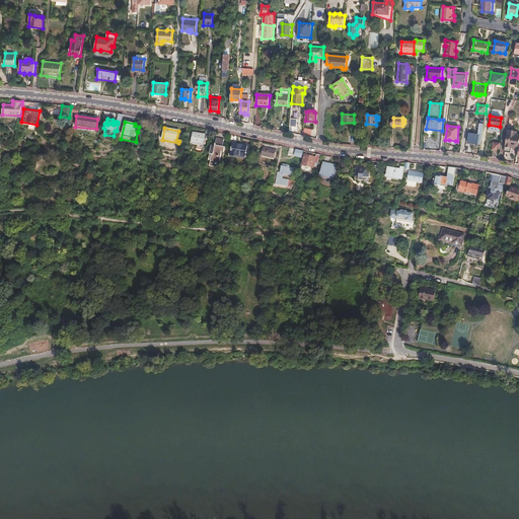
[(303,135),(311,136),(312,129),(304,128),(303,135)]
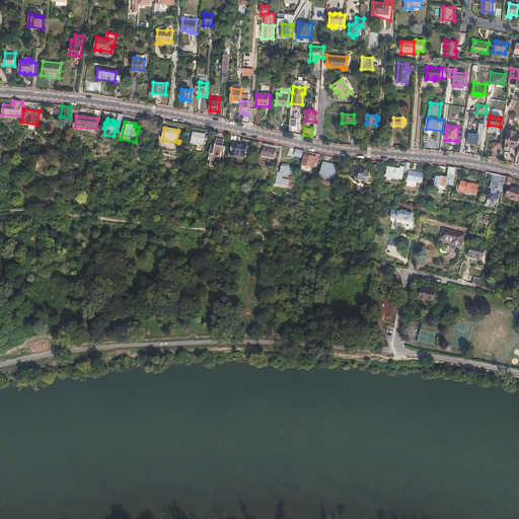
[(511,147),(518,148),(518,142),(518,134),(517,134),(517,131),(508,130),(504,151),(510,152),(511,147)]
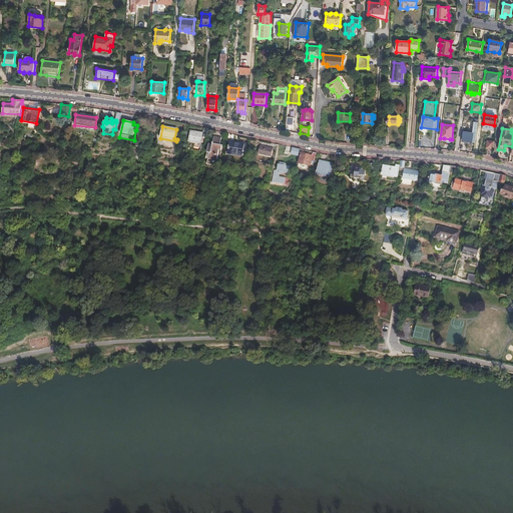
[(472,141),(473,133),(464,131),(462,141),(472,142),(472,141)]
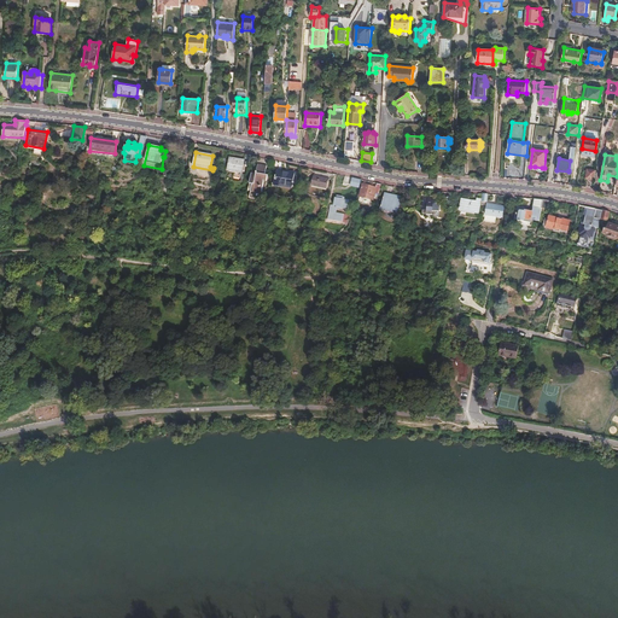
[(240,172),(242,172),(244,161),(231,159),(228,170),(234,170),(240,172)]
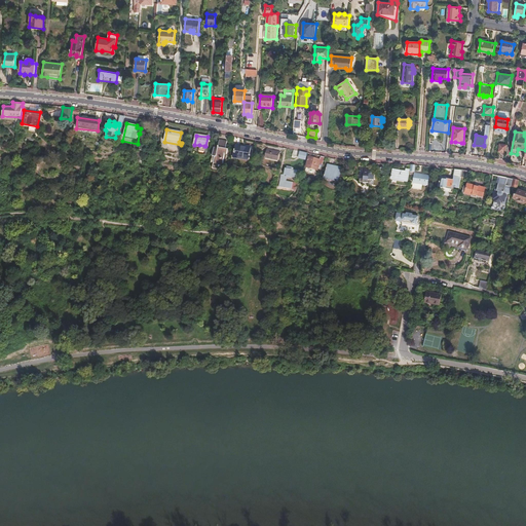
[(212,172),(219,173),(220,164),(222,164),(223,158),(226,158),(228,148),(225,148),(226,141),(219,139),(218,148),(214,147),(211,162),(213,163),(212,172)]
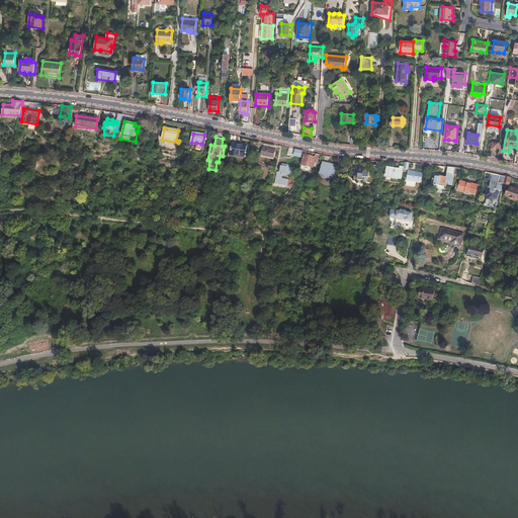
[(498,152),(500,143),(491,142),(490,151),(498,152)]
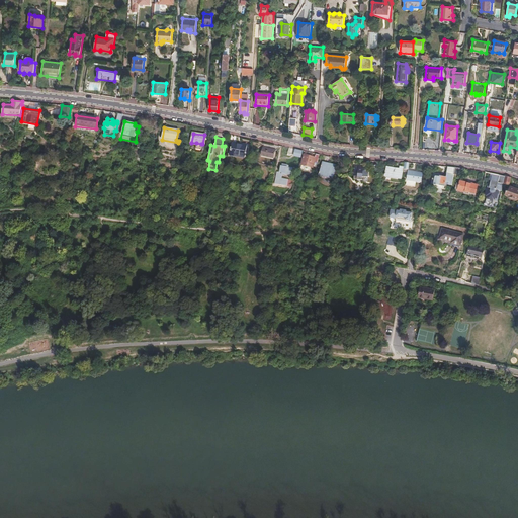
[(232,143),(230,156),(235,157),(235,155),(246,157),(247,147),(237,145),(237,143),(232,143)]
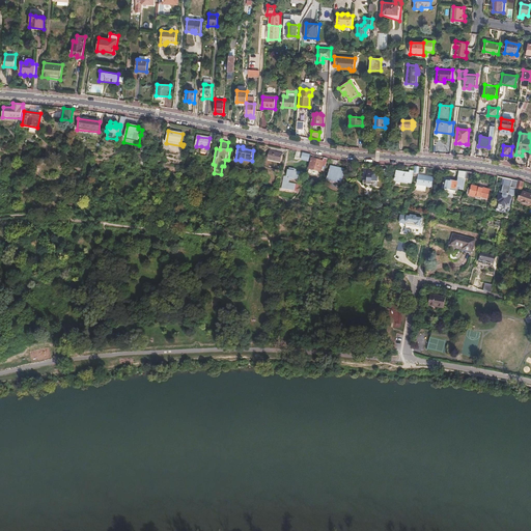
[(269,160),(281,162),(282,155),(270,151),(269,160)]
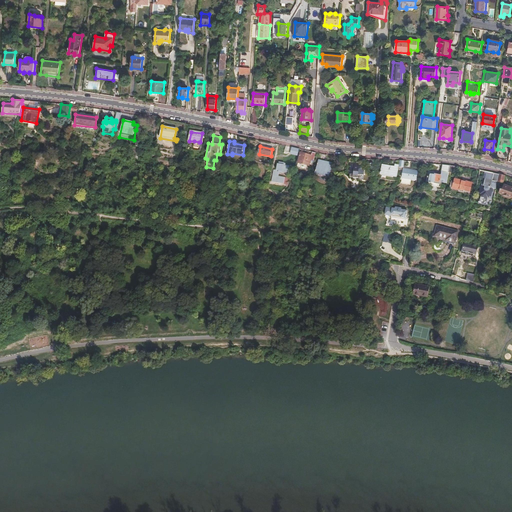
[(314,161),(316,154),(316,153),(313,153),(312,156),(309,155),(309,153),(302,151),(301,153),(298,163),(310,166),(311,160),(314,161)]
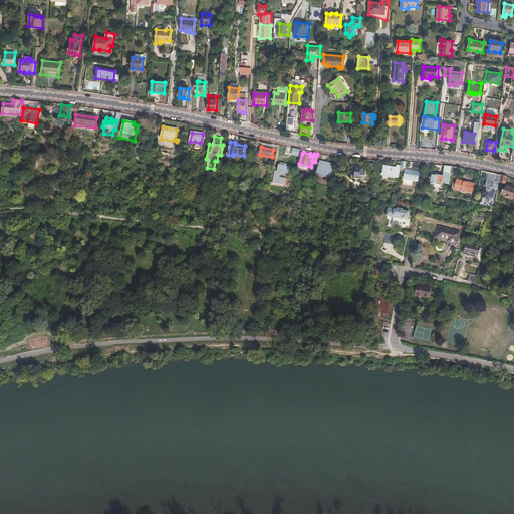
[(316,175),(330,178),(333,167),(331,166),(331,164),(320,161),(316,175)]
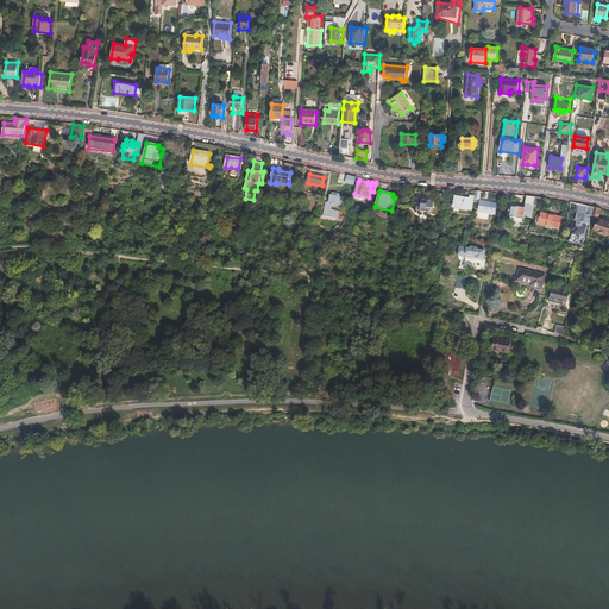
[(453,207),(472,211),(473,202),(475,198),(476,198),(476,193),(470,193),(469,199),(464,198),(464,199),(456,198),(453,207)]
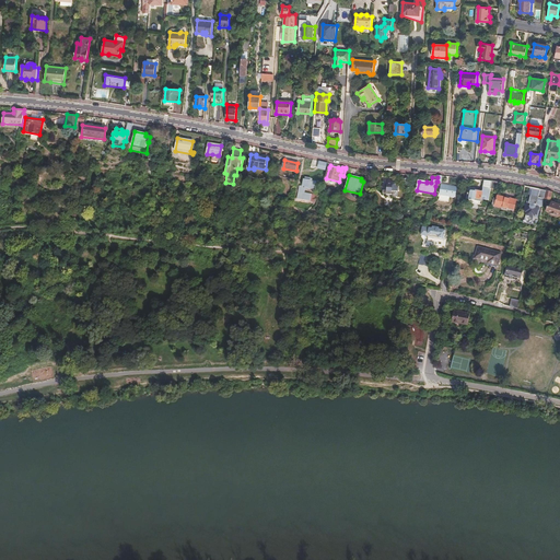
[(298,199),(311,201),(312,194),(304,193),(305,189),(310,189),(310,188),(316,189),(316,182),(312,181),(312,179),(306,178),(306,179),(304,179),(303,186),(300,186),(298,199)]
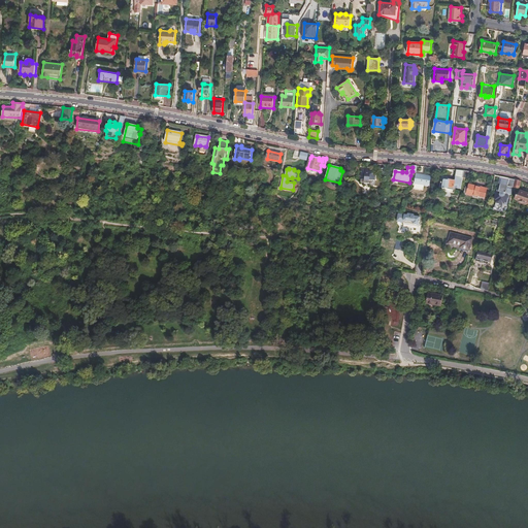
[(442,176),(441,188),(450,189),(455,190),(461,191),(463,177),(464,171),(460,170),(457,170),(456,177),(455,180),(449,179),(449,177),(442,176)]
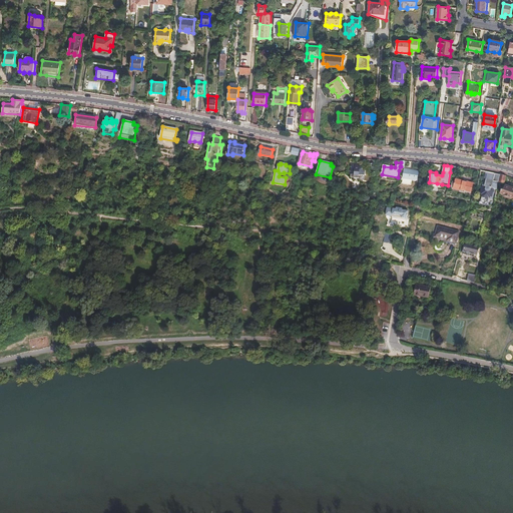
[(363,182),(365,172),(350,169),(349,174),(348,178),(349,179),(348,182),(356,184),(357,181),(363,182)]
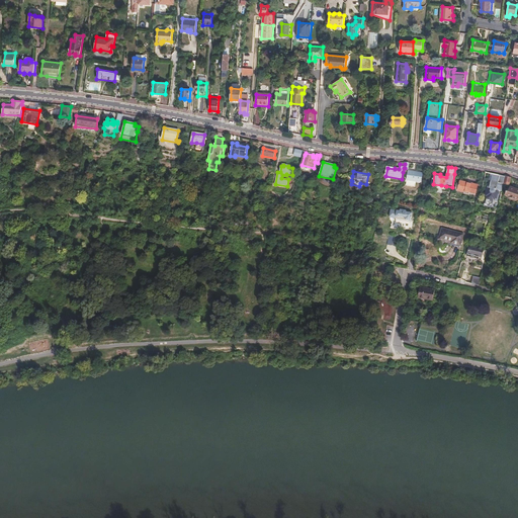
[(415,181),(422,183),(423,173),(418,173),(418,171),(415,171),(415,172),(409,171),(407,180),(408,180),(415,181)]
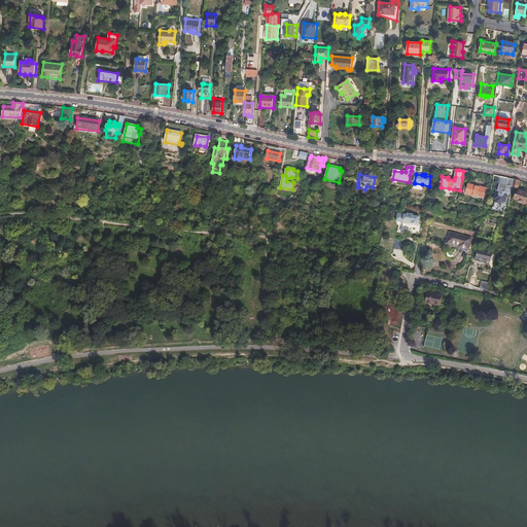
[(507,198),(510,198),(513,186),(514,180),(508,179),(506,185),(499,183),(498,188),(496,188),(494,200),(495,200),(495,203),(496,203),(505,206),(506,199),(507,198)]
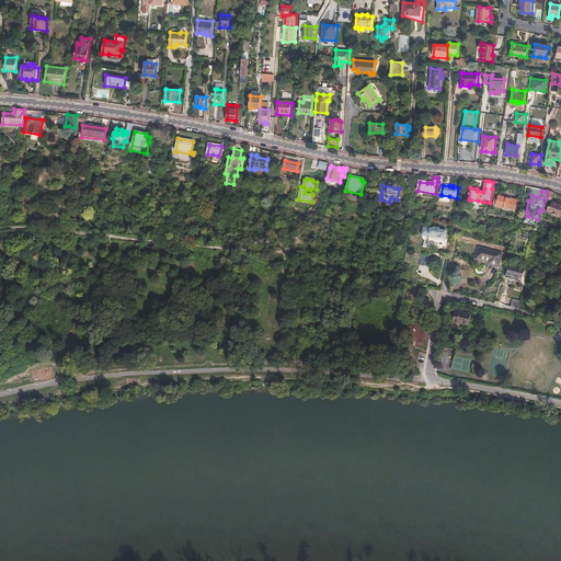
[(508,209),(515,210),(517,201),(497,197),(497,199),(494,199),(493,205),(495,205),(495,207),(503,208),(503,209),(507,212),(508,209)]
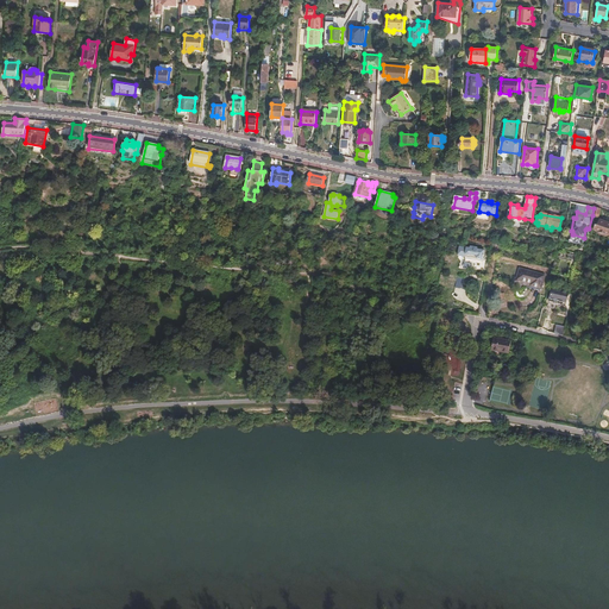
[(594,231),(608,236),(608,223),(608,224),(608,221),(606,220),(604,223),(601,220),(598,227),(596,226),(594,231)]
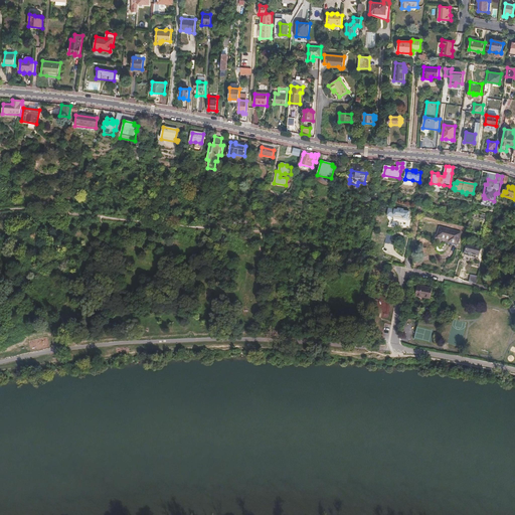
[(397,210),(392,209),(391,216),(408,220),(409,212),(403,211),(404,210),(398,208),(397,210)]
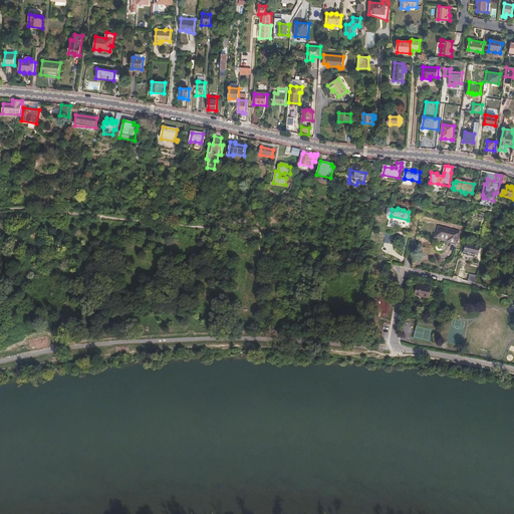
[(448,243),(457,245),(460,233),(439,228),(437,238),(449,241),(448,243)]
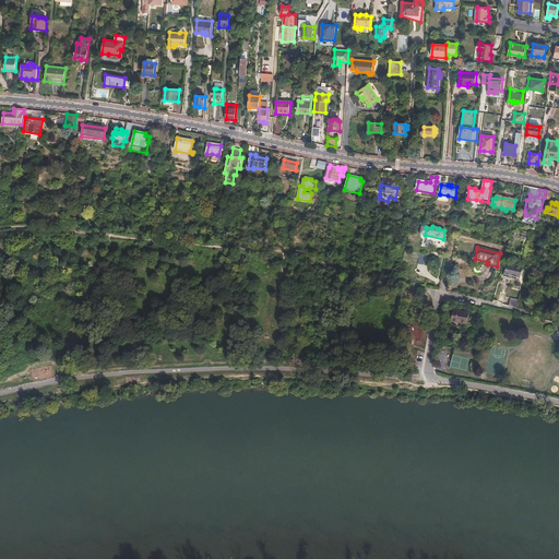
[(420,254),(418,263),(427,265),(429,257),(420,254)]
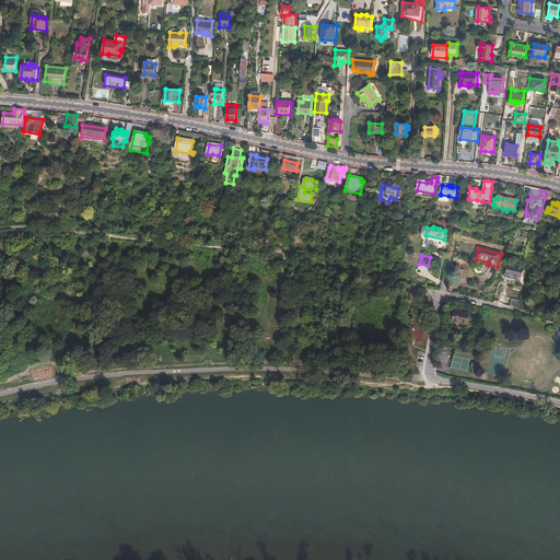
[(512,283),(520,284),(522,277),(506,273),(503,284),(511,286),(512,283)]
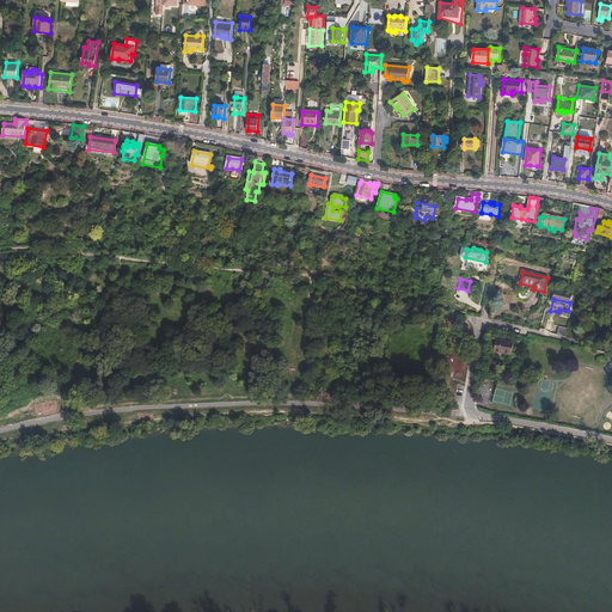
[(342,365),(347,366),(348,366),(357,314),(353,313),(342,365)]
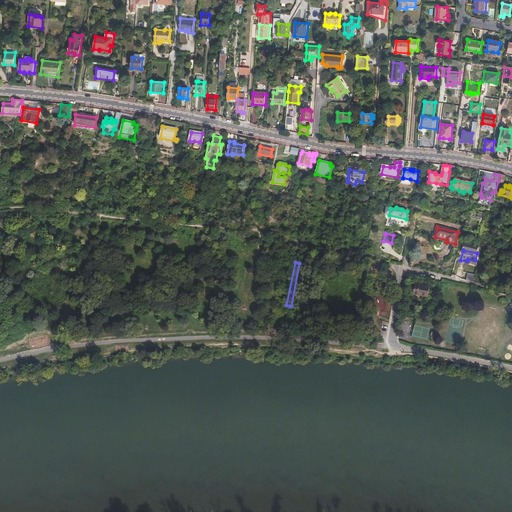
[(474,282),(475,275),(468,273),(466,281),(474,282)]
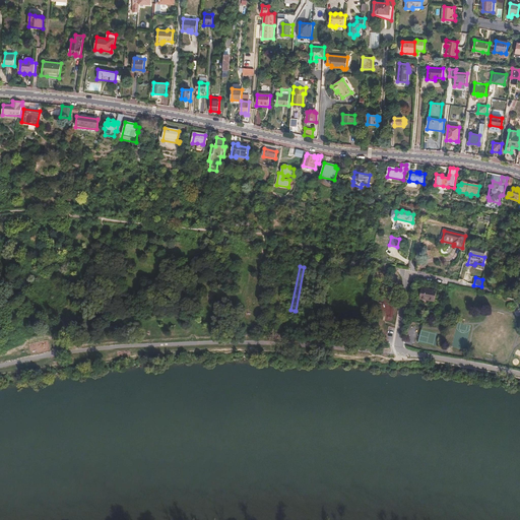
[(437,291),(421,288),(419,300),(435,302),(437,291)]
